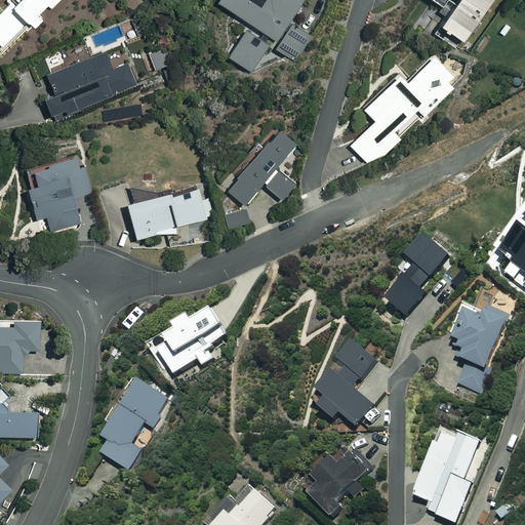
[(27,22),(35,31),(46,19),(37,10),(46,2),(51,7),(58,0),(8,0),(9,1),(0,9),(0,43),(2,45),(27,22)]
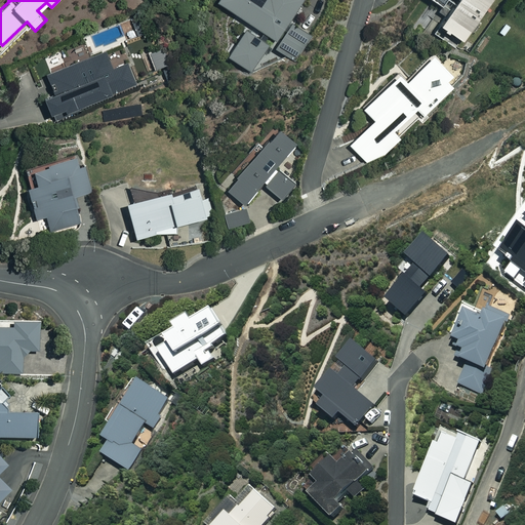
[(289,21),(303,0),(219,0),(250,22),(227,55),(253,74),(273,46),(294,61),(312,36),(289,21)]
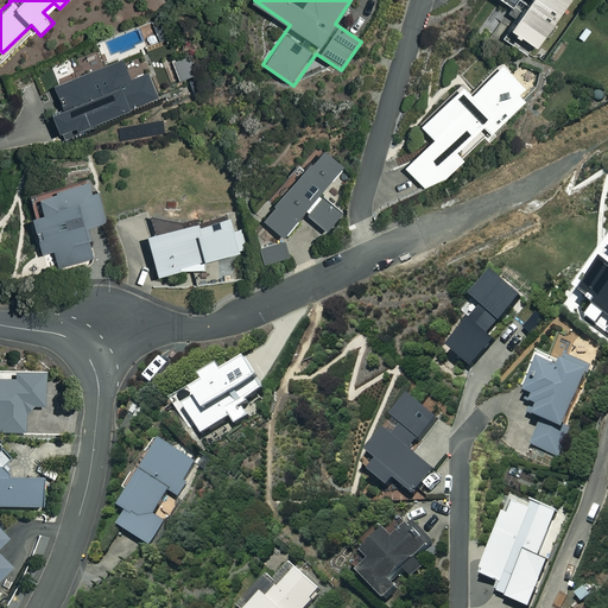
[(526,0),(508,25),(537,45),(569,0),(526,0)]
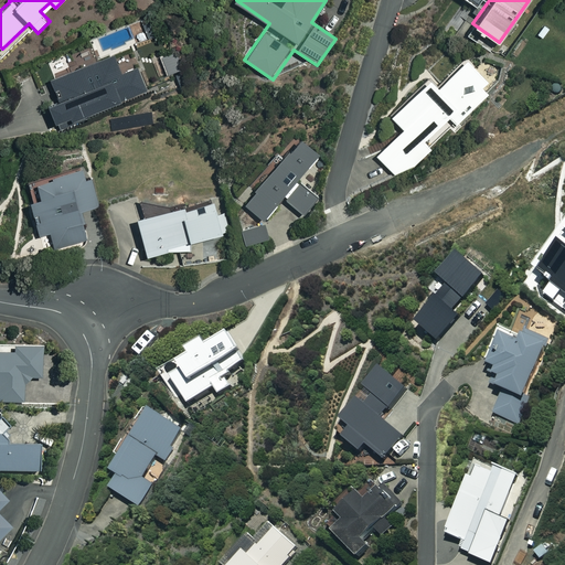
[(120,71),(113,53),(51,77),(59,97),(48,102),(59,129),(83,120),(81,115),(146,89),(137,64),(120,71)]
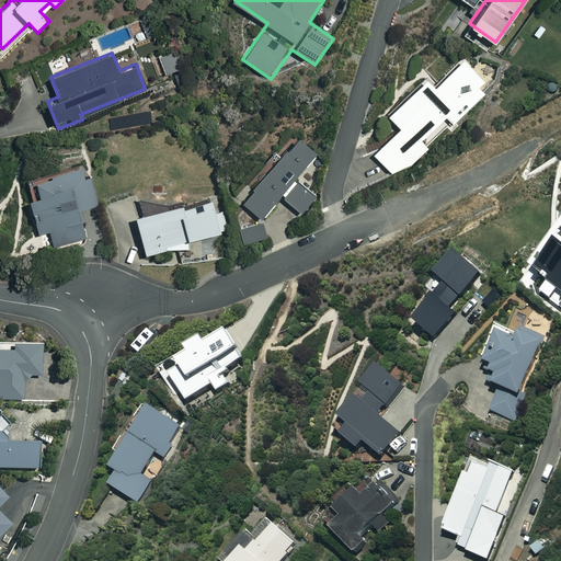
[(492,88),(462,58),(435,84),(426,76),(388,113),(400,126),(373,152),(396,176),(426,146),(420,139),(445,115),(454,124),(492,88)]
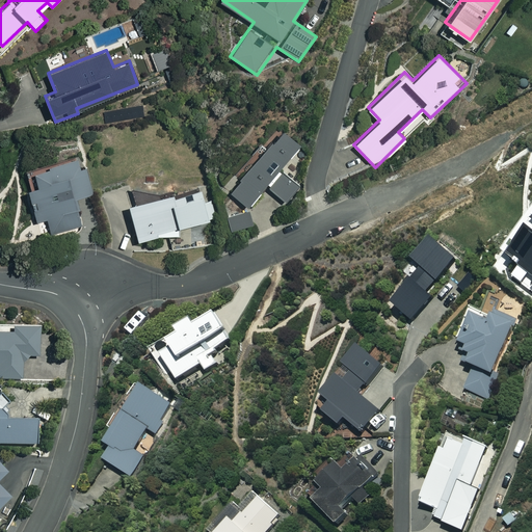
[(268,143),(263,139),(236,174),(240,178),(231,190),(248,205),(265,184),(278,168),(300,141),(282,127),(268,143)]
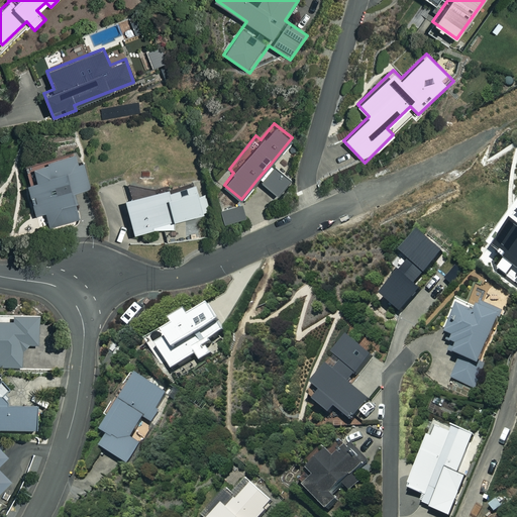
[(49,225),(79,218),(76,205),(79,205),(76,191),(89,188),(81,151),(33,164),(37,179),(27,181),(35,214),(45,211),(49,225)]
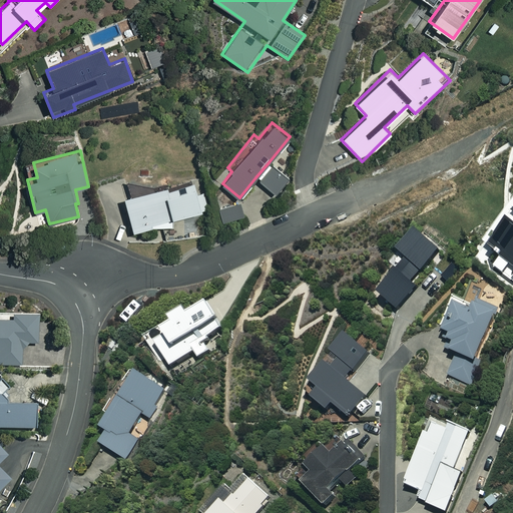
[(289,179),(269,162),(255,177),(277,194),(289,179)]
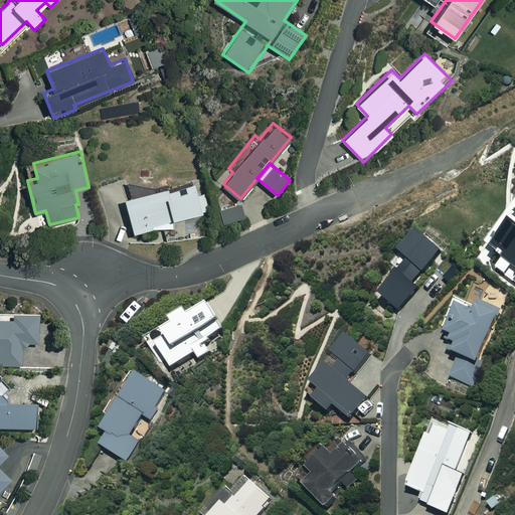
[(132,229),(154,225),(172,226),(171,216),(207,210),(202,183),(169,189),(168,184),(125,192),(132,229)]
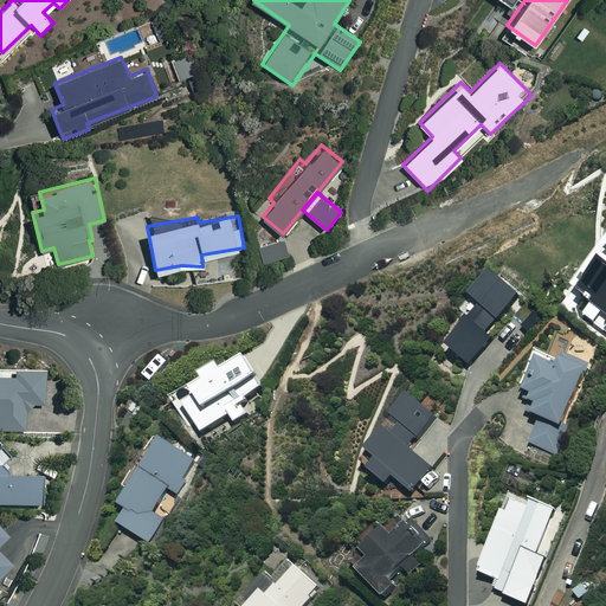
[(287,253),(283,239),(259,245),(263,260),(287,253)]
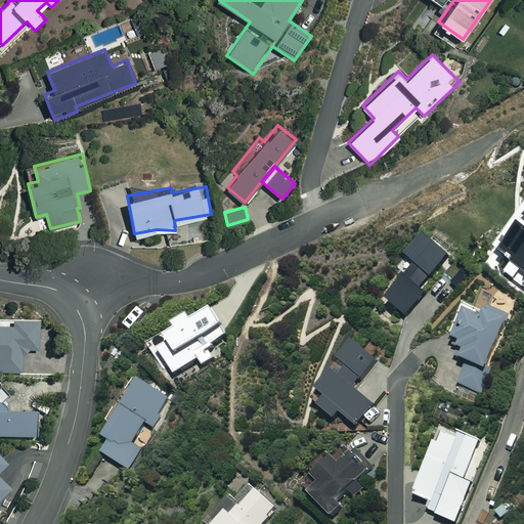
[(523,210),(494,251),(523,272),(523,210)]
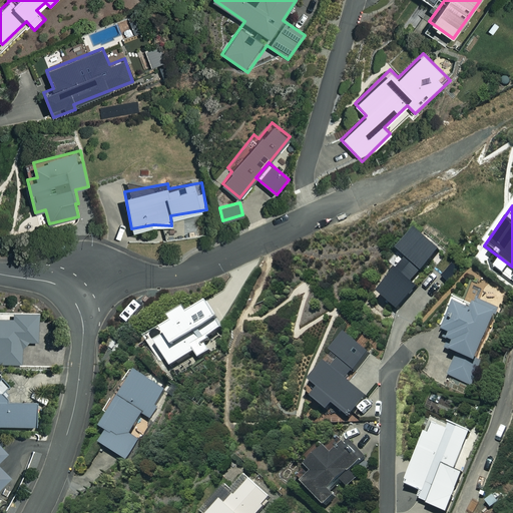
[(441,248),(420,231),(395,264),(401,269),(380,295),(398,310),(417,286),(414,283),(441,248)]
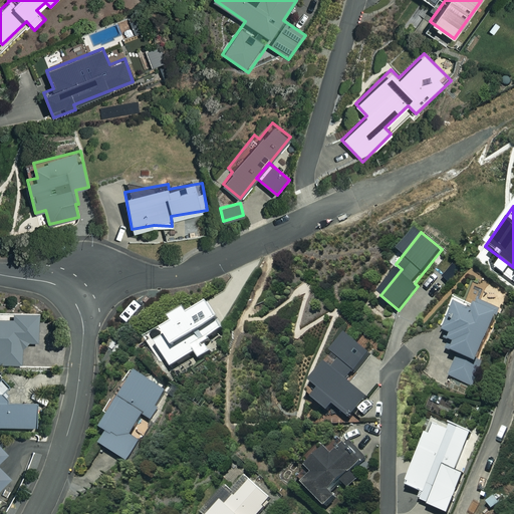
[(225,329),(209,299),(175,317),(178,322),(148,338),(159,358),(166,354),(172,366),(197,352),(199,358),(224,345),(218,333),(225,329)]
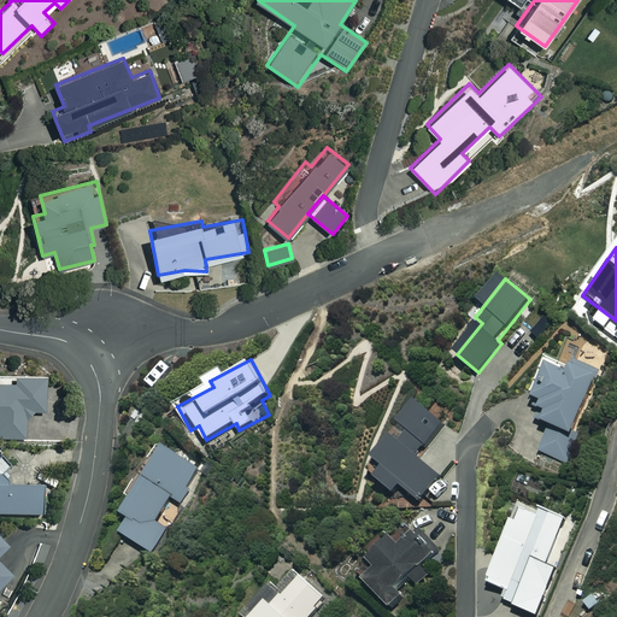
[(533,395),(538,398),(532,410),(538,413),(535,418),(551,424),(540,452),(568,464),(580,438),(574,435),(600,372),(574,362),(569,371),(547,363),(533,395)]
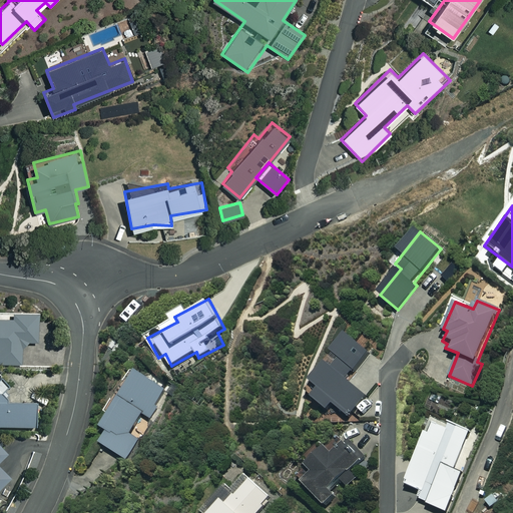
[(37,343),(37,314),(0,314),(0,364),(21,364),(20,343),(37,343)]
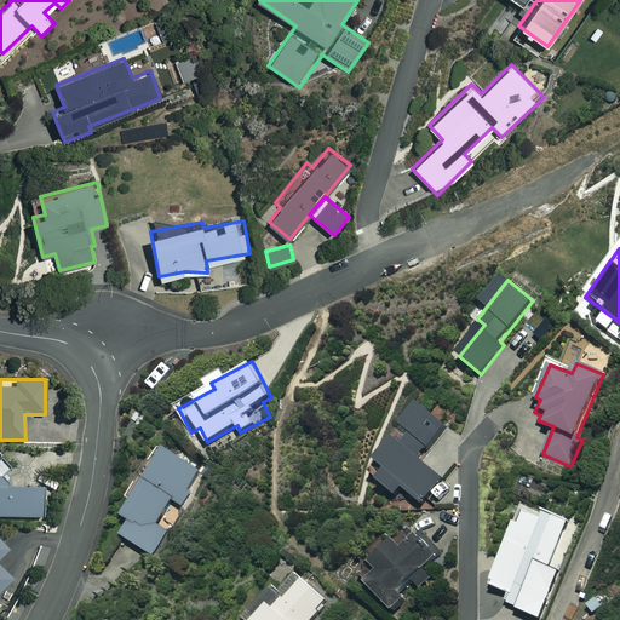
[(424,505),(445,481),(422,461),(448,429),(423,408),(405,430),(414,438),(406,449),(397,442),(379,465),(384,470),(382,474),(386,478),(380,484),(397,499),(406,491),(424,505)]
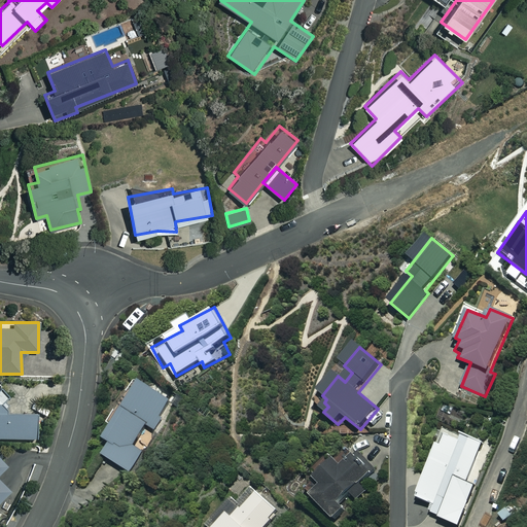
[(172,400),(141,381),(105,437),(112,443),(104,455),(131,472),(143,453),(134,447),(147,425),(153,429),(172,400)]
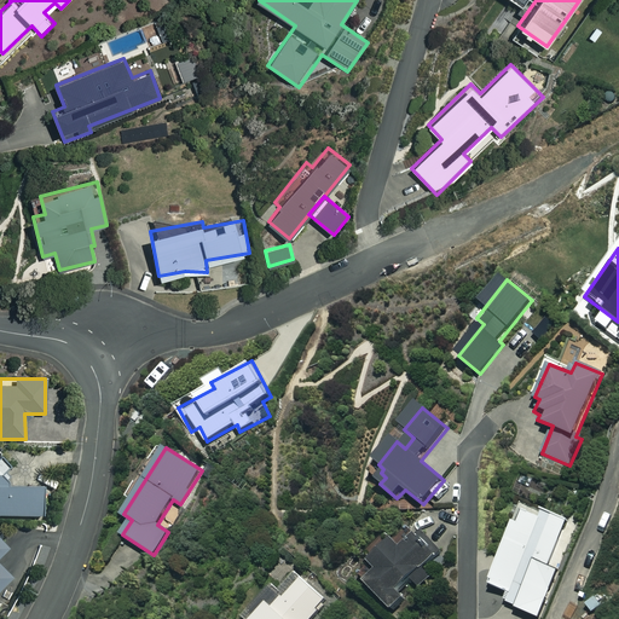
[(0,514),(44,515),(44,485),(4,485),(4,470),(9,470),(9,456),(0,455),(0,514)]
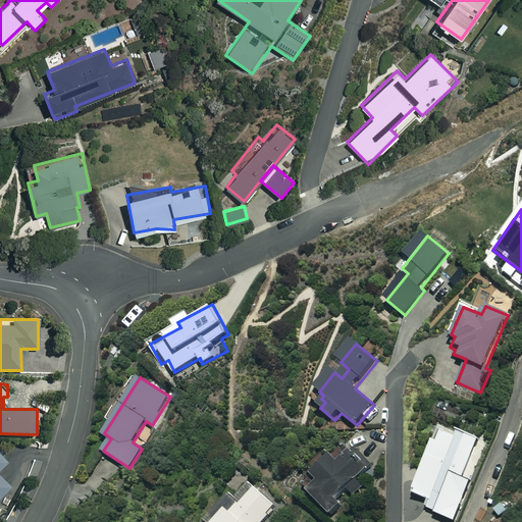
[(458,434),(438,426),(431,444),(433,444),(413,492),(429,500),(426,508),(454,520),(470,480),(469,479),(484,441),(459,431),(458,434)]
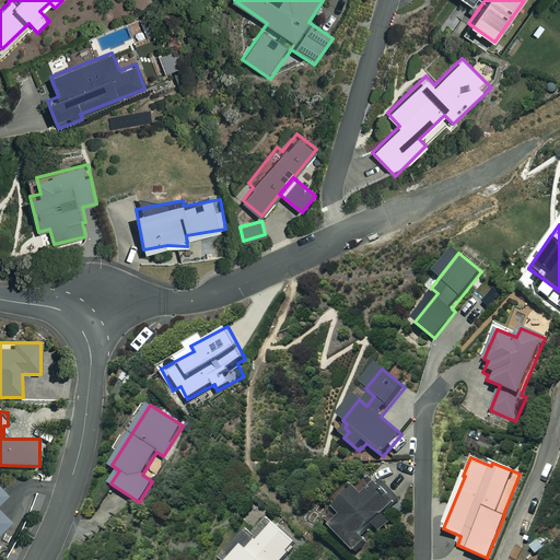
[(377,485),(371,478),(358,489),(354,485),(334,504),(337,508),(325,517),(356,550),(370,537),(365,532),(373,524),(380,532),(389,522),(384,516),(400,501),(382,480),(377,485)]
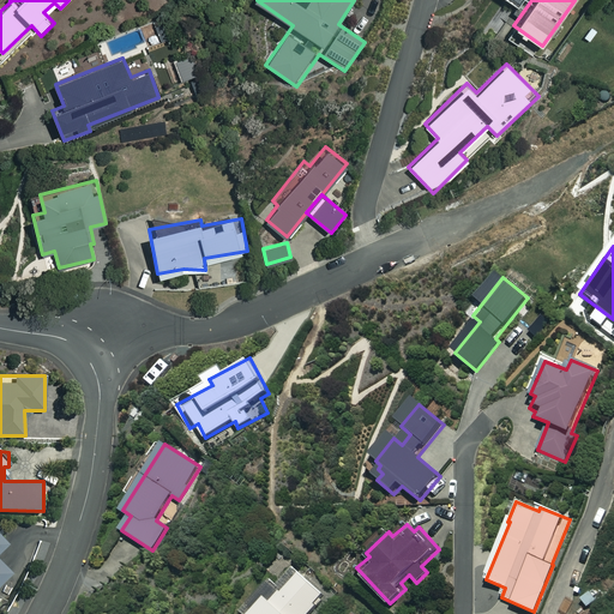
[(0,534),(0,583),(12,572),(0,560),(0,548),(7,542),(0,534)]
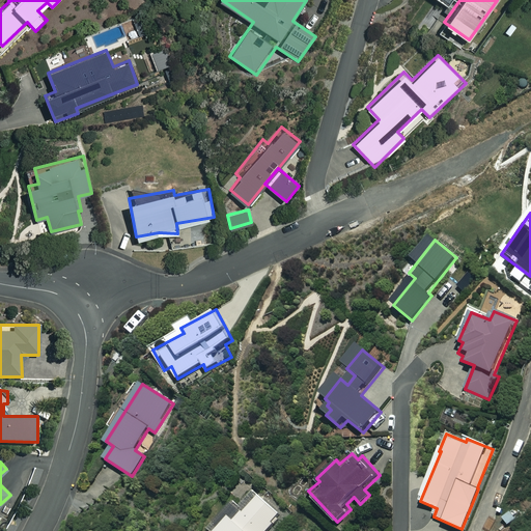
[(241,506),(235,502),(207,530),(268,530),(282,516),(255,491),(241,506)]
